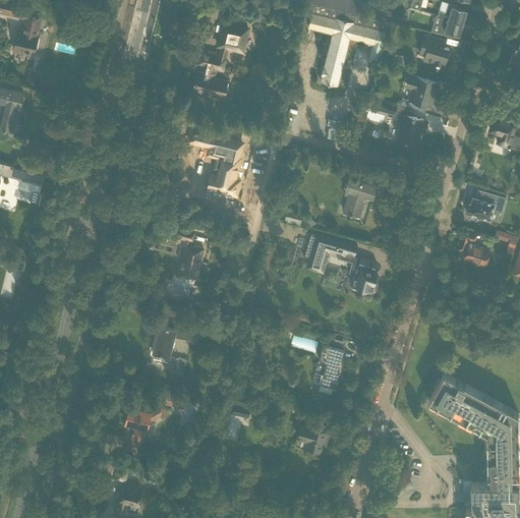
[(13,2),(4,0),(0,0),(0,14),(23,20),(19,36),(17,36),(16,39),(14,38),(13,46),(14,47),(13,54),(31,58),(33,52),(35,52),(38,39),(35,38),(37,26),(39,26),(41,17),(20,12),(20,10),(18,9),(16,10),(15,11),(11,10),(13,2)]
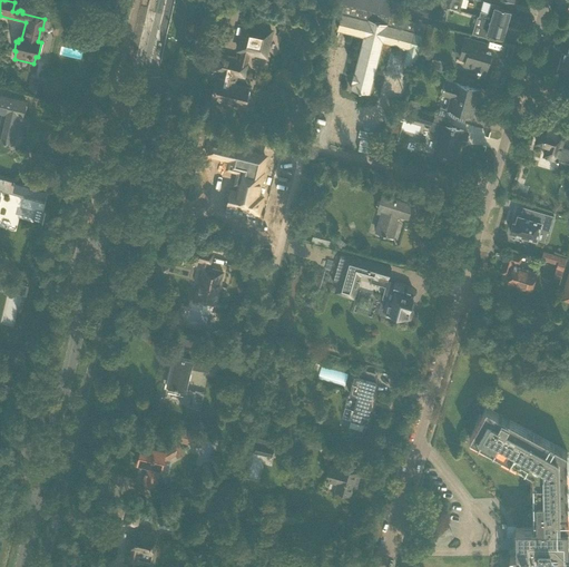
[(320,0),(343,6),(399,19),(403,2),(403,0),(320,0)]
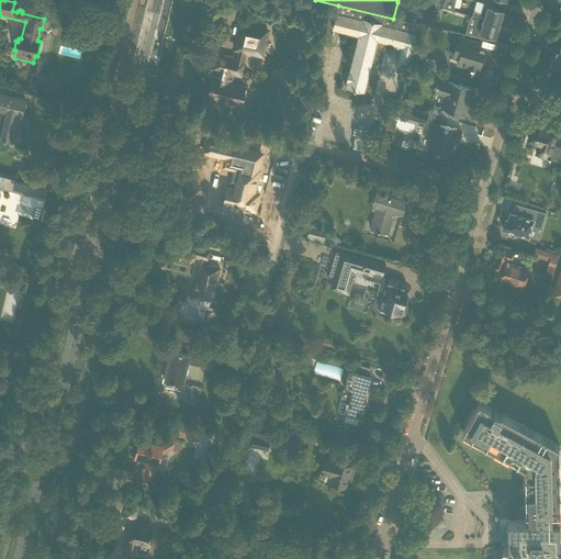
[(455,0),(444,0),(441,10),(451,13),(455,0)]
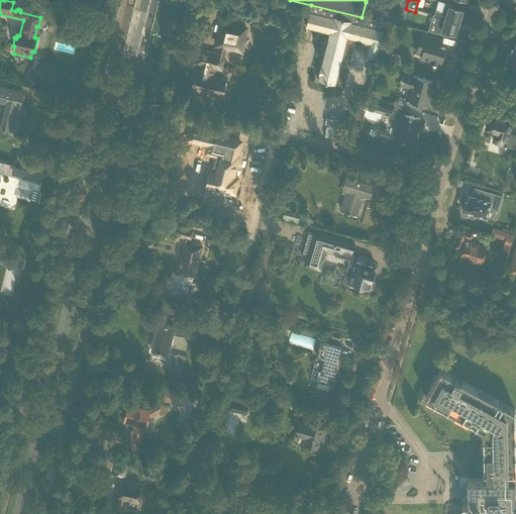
[(371,15),(391,20),(394,10),(374,4),(371,15)]
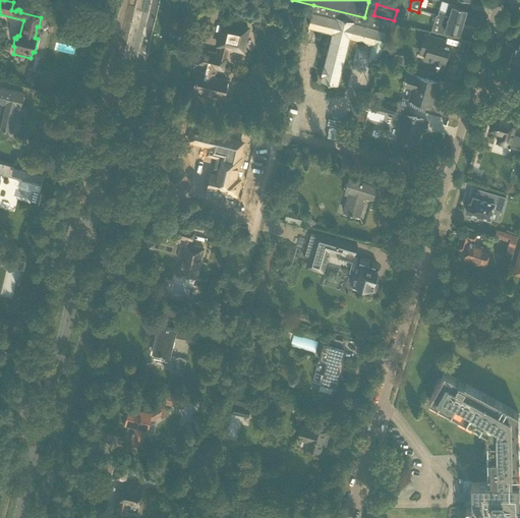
[(253,7),(249,21),(263,24),(267,10),(253,7)]
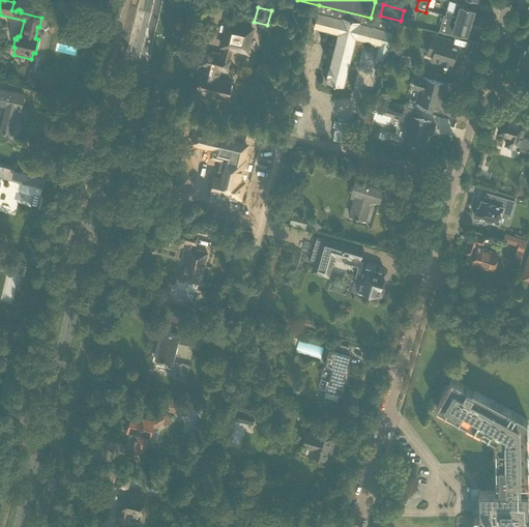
[(473,12),(463,10),(454,7),(452,15),(445,12),(444,19),(446,19),(447,19),(469,25),(473,12)]
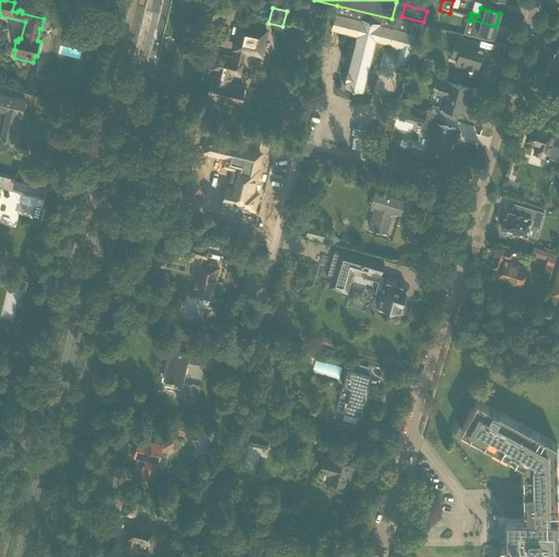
[(330,33),(356,37),(345,89),(364,93),(375,44),(398,48),(395,65),(408,68),(416,33),(335,15),(330,33)]
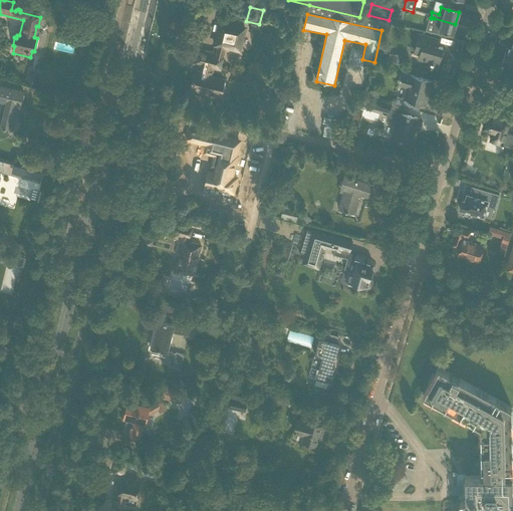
[(434,18),(433,18),(431,26),(434,26),(432,34),(438,36),(439,33),(452,37),(455,24),(434,18)]
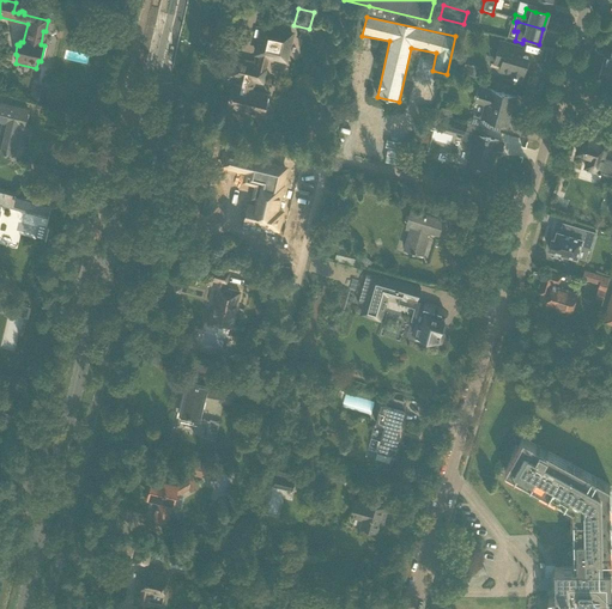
[(252,66),(238,62),(235,78),(240,79),(236,91),(231,90),(226,111),(260,120),(266,98),(250,95),(253,83),(261,85),(264,72),(262,72),(266,59),(284,64),(291,36),(261,29),(255,56),(260,58),(259,64),(253,62),(252,66)]
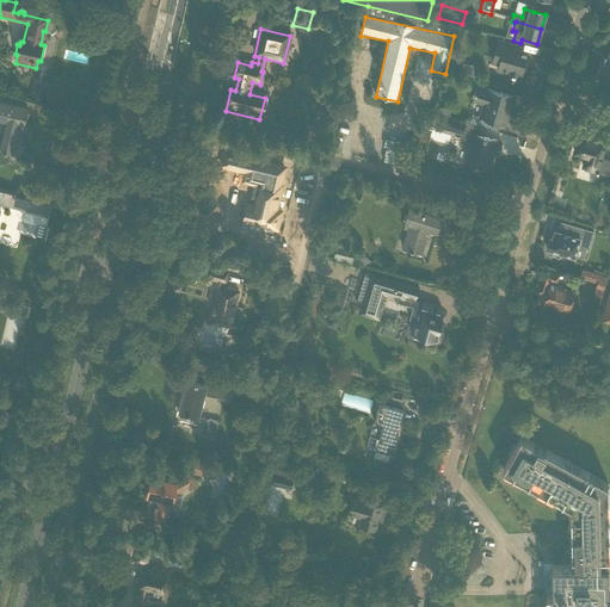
[(455,30),(451,44),(460,47),(463,32),(455,30)]
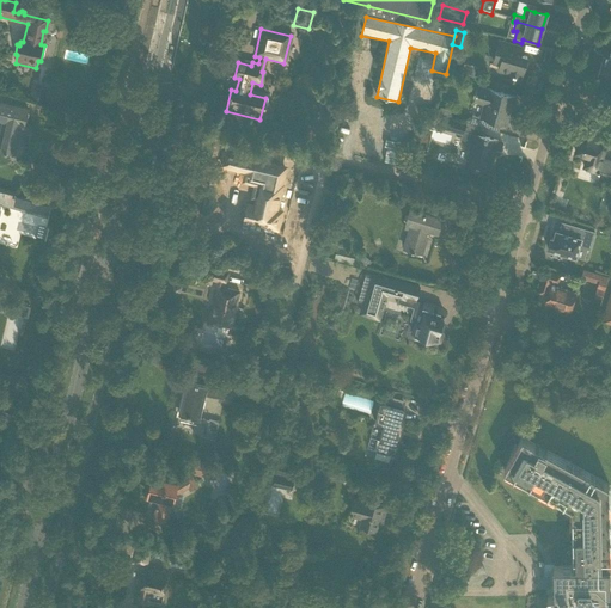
[(499,44),(494,60),(492,65),(499,67),(498,73),(507,75),(506,81),(518,85),(519,79),(520,79),(526,60),(514,57),(517,49),(499,44)]
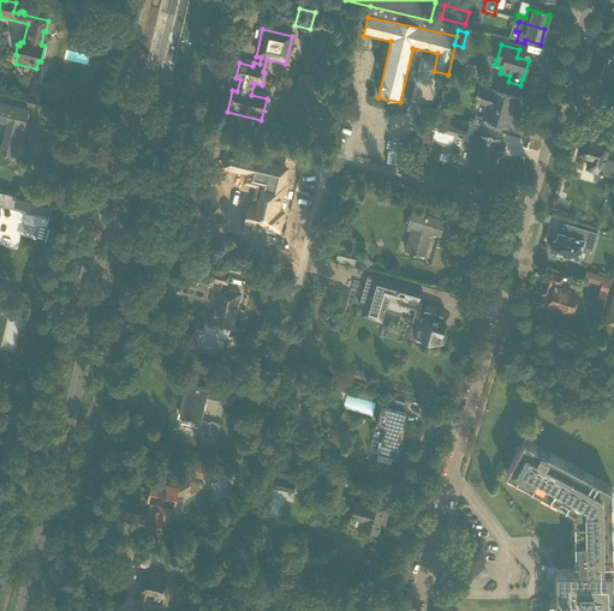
[(604,61),(598,81),(606,82),(604,84),(613,87),(613,51),(610,59),(608,59),(607,61),(604,61)]
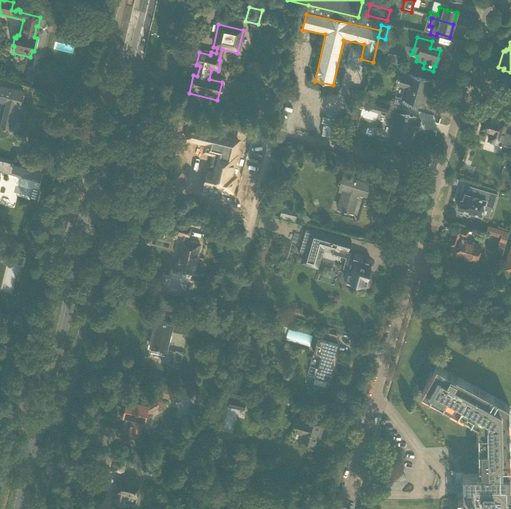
[(29,73),(26,83),(35,86),(39,76),(29,73)]
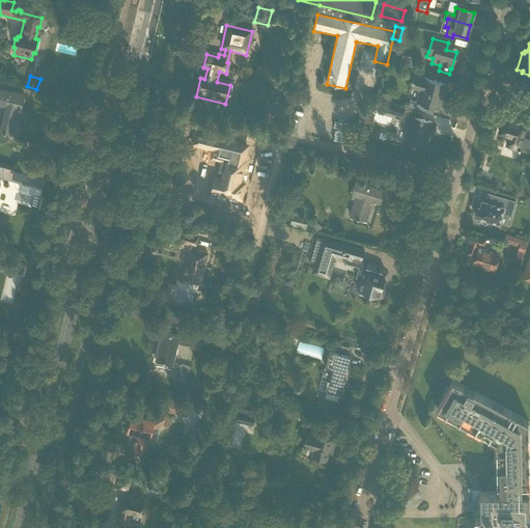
[(409,102),(407,110),(419,114),(421,114),(423,107),(439,112),(439,111),(438,110),(442,94),(444,94),(446,86),(423,80),(422,79),(422,80),(414,78),(410,90),(420,93),(417,105),(409,102)]
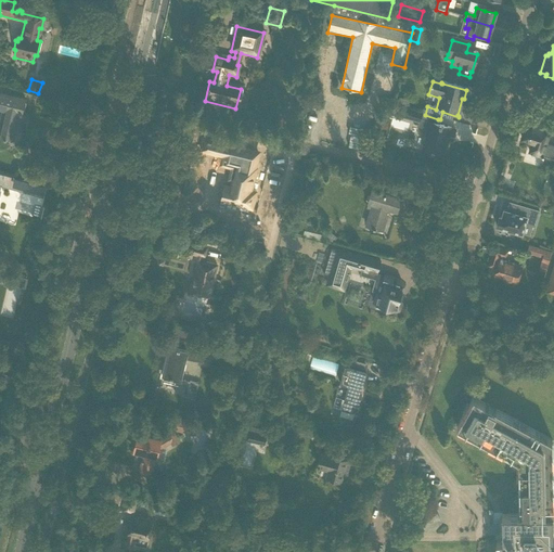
[(24,101),(9,98),(0,94),(0,111),(2,112),(0,119),(0,138),(3,140),(3,141),(5,141),(5,140),(13,142),(18,116),(21,116),(24,101)]
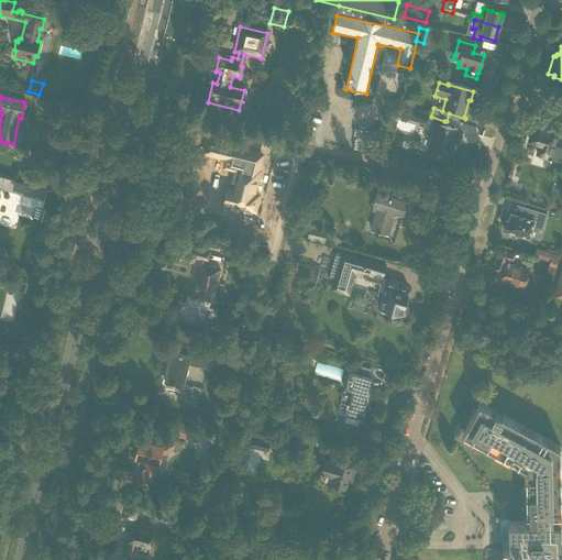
[(405,109),(417,112),(418,107),(417,106),(407,102),(405,109)]
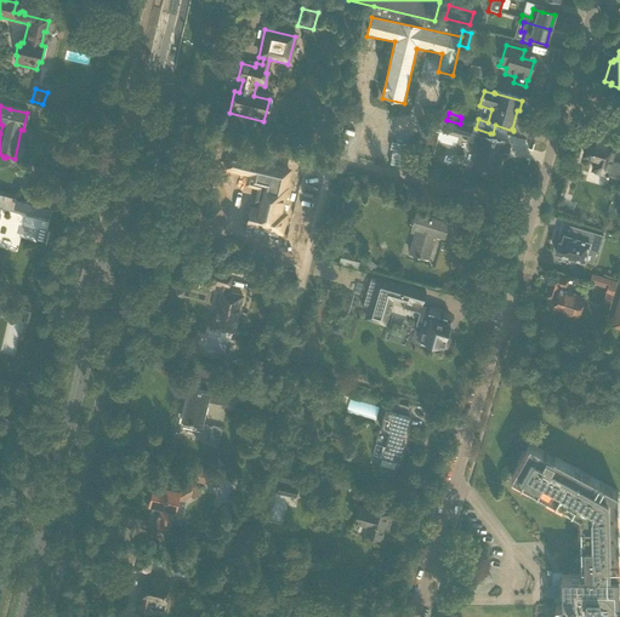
[(476,129),(460,124),(447,120),(444,119),(441,131),(467,138),(466,144),(478,148),(476,158),(472,169),(494,176),(499,158),(505,159),(508,148),(504,147),(504,146),(488,141),(490,133),(476,129)]
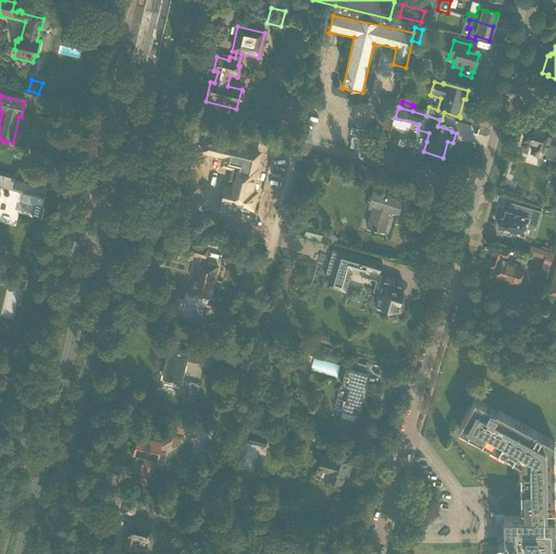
[(542,159),(544,160),(544,159),(555,161),(555,148),(548,146),(553,132),(527,124),(522,140),(533,144),(530,155),(543,158),(542,159)]
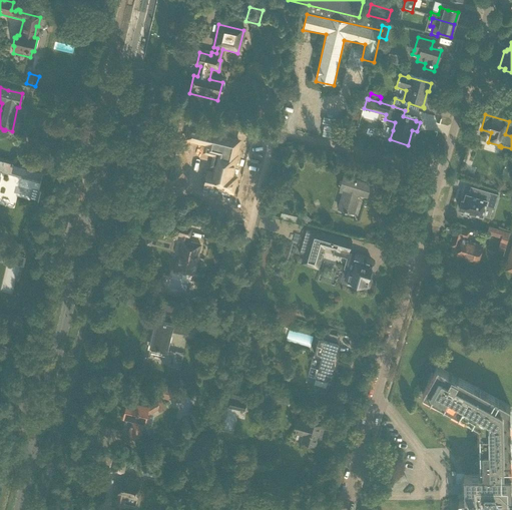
[(186,133),(184,141),(205,146),(206,146),(215,148),(214,154),(213,154),(212,156),(213,157),(210,167),(214,168),(212,175),(206,173),(206,174),(206,175),(204,186),(203,186),(203,187),(214,189),(213,190),(216,190),(230,194),(234,180),(230,179),(230,178),(230,177),(234,161),(228,160),(229,156),(223,154),(227,140),(226,140),(218,138),(209,135),(186,129),(185,133),(186,133)]
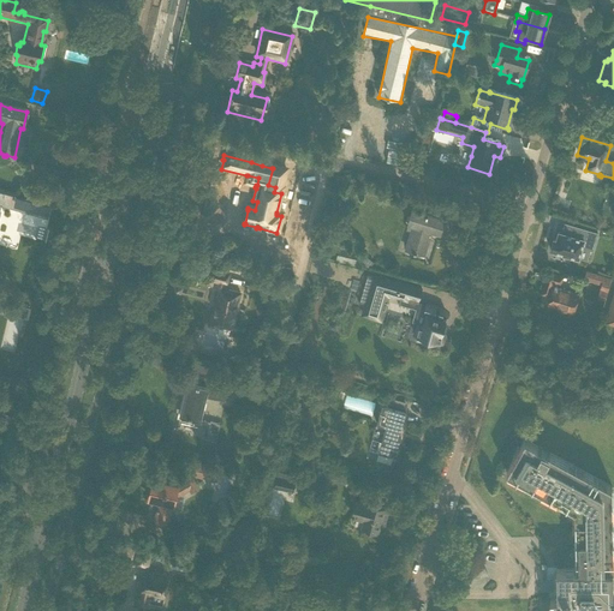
[(411,213),(407,225),(407,227),(412,228),(405,252),(423,258),(430,234),(439,237),(442,222),(411,213)]
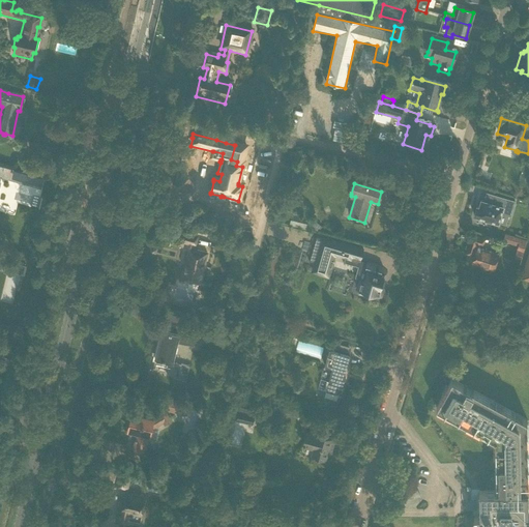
[(483,223),(497,227),(500,216),(509,220),(513,205),(495,200),(493,208),(489,207),(479,204),(477,211),(476,211),(475,210),(472,220),(476,221),(475,225),(482,228),(483,223)]
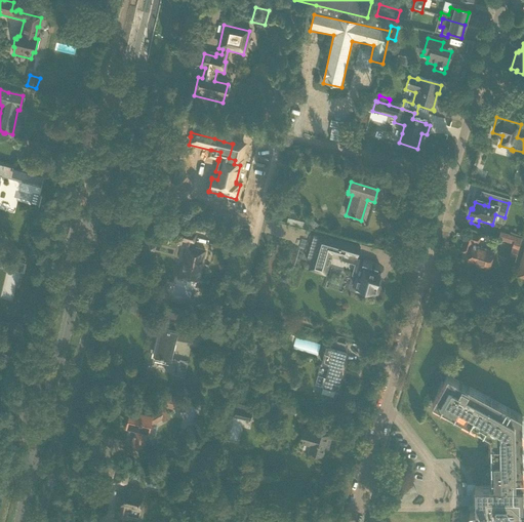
[(286,226),(295,228),(301,230),(306,216),(298,215),(289,212),(286,226)]
